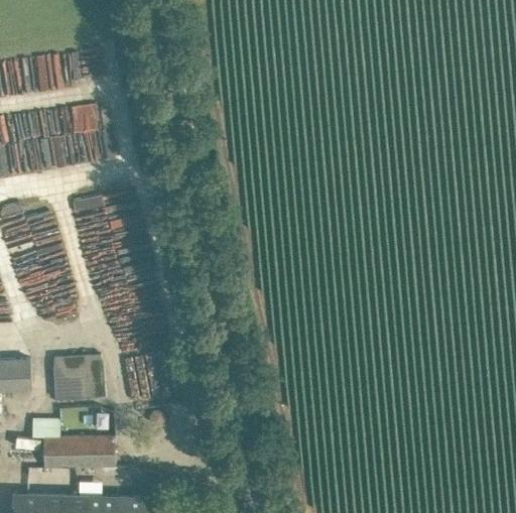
[(100,131),(99,104),(71,106),(73,132),(100,131)]
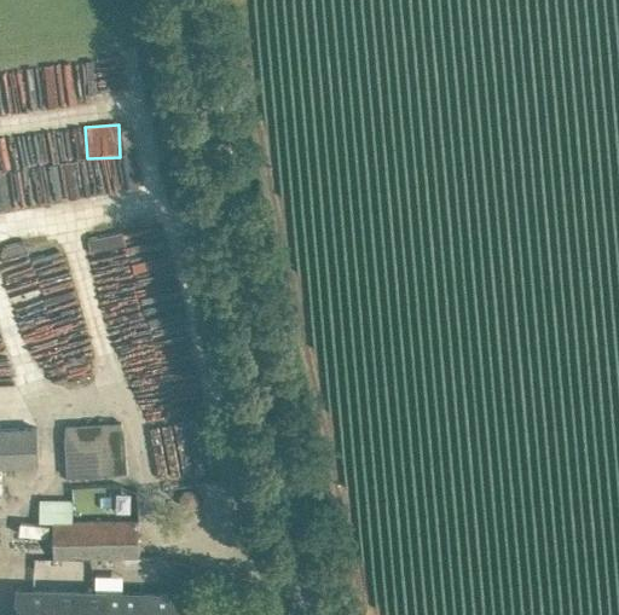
[(157,226),(87,239),(92,264),(132,255),(129,243),(160,238),(157,226)]
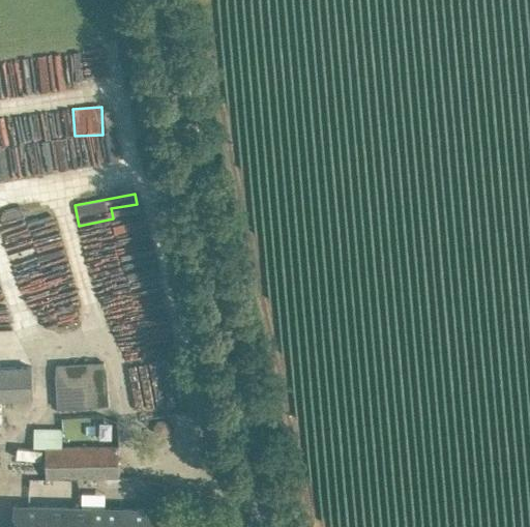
[(55,366),(57,409),(108,406),(106,363),(55,366)]
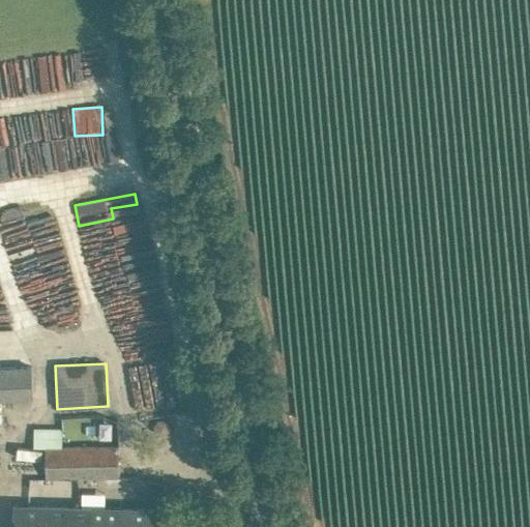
[(32,371),(0,372),(0,403),(33,402),(32,371)]
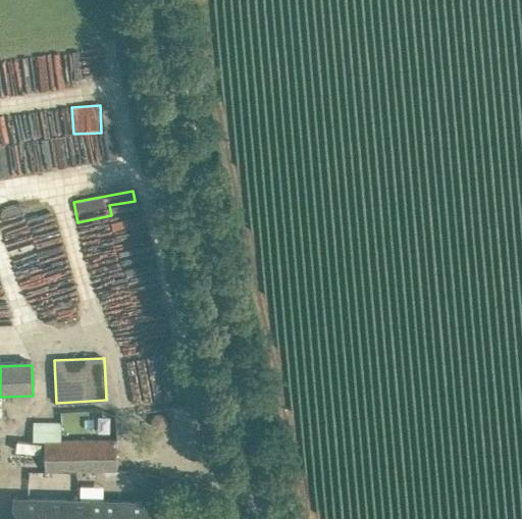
[(167,425),(166,419),(162,415),(155,416),(151,421),(151,428),(157,431),(163,431),(167,425)]
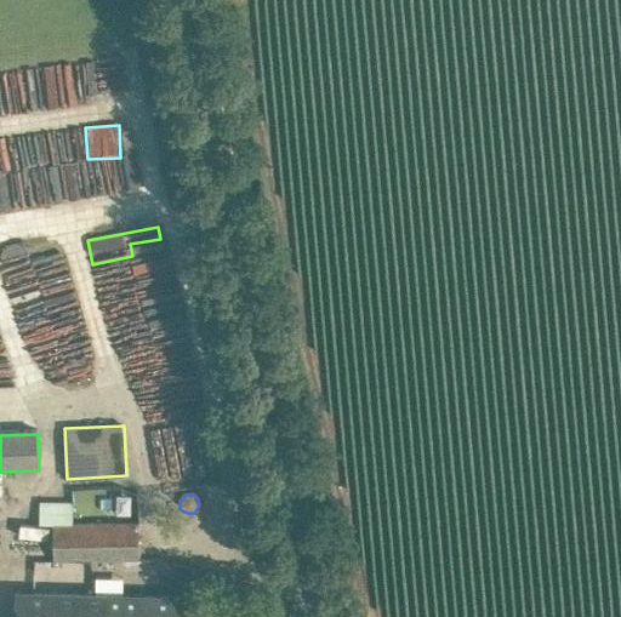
[(114,515),(131,516),(131,497),(115,497),(114,515)]
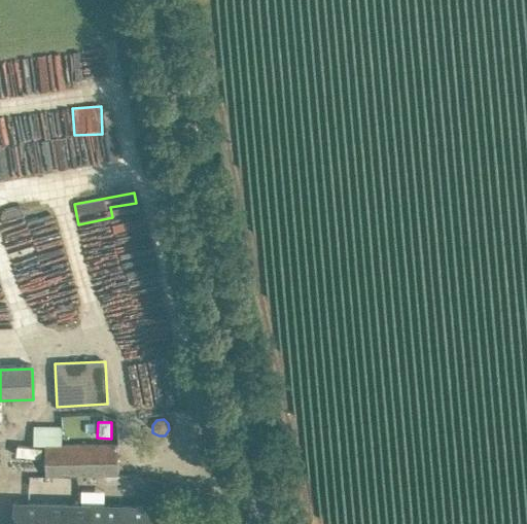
[(117,445),(62,446),(62,427),(33,427),(34,445),(45,446),(45,450),(45,459),(45,478),(118,477),(117,445)]
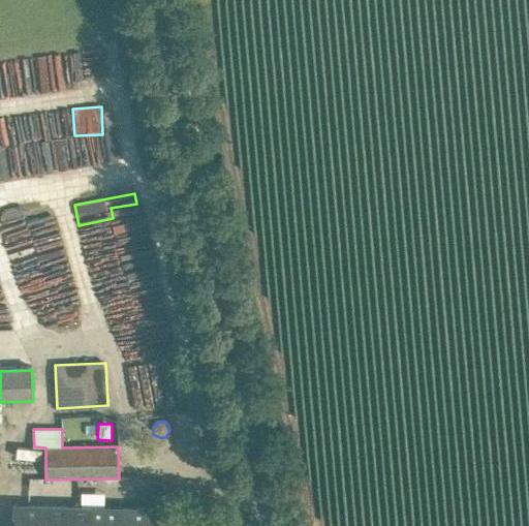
[(157,525),(158,511),(104,509),(104,494),(81,494),(81,508),(13,506),(12,525),(157,525)]
